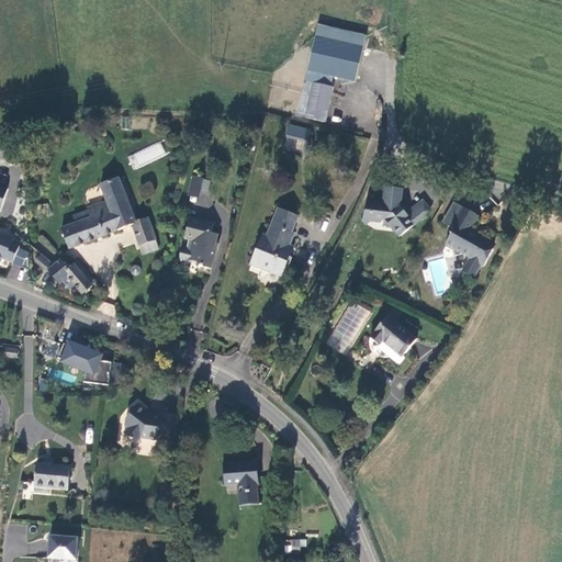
[(329,85),(332,74),(355,79),(366,34),(317,23),(304,79),(329,85)]
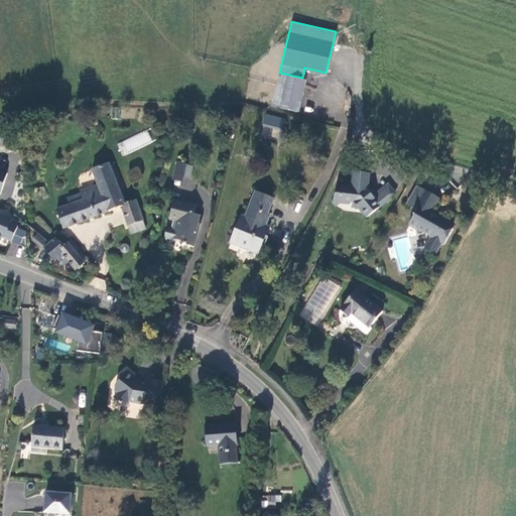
[(279,73),(272,104),(296,110),(303,78),(302,78),(279,73)]
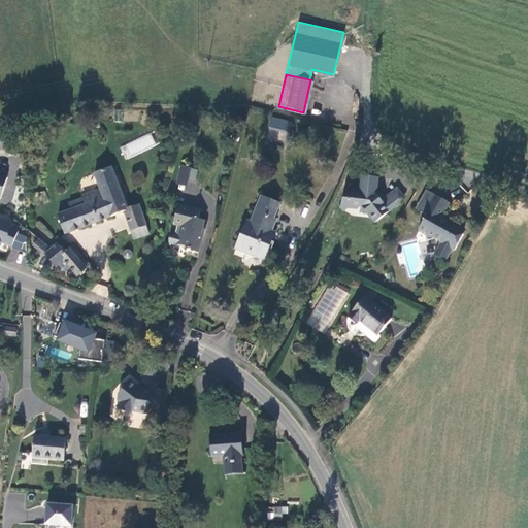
[(272,116),(270,122),(292,127),(293,122),(272,116)]
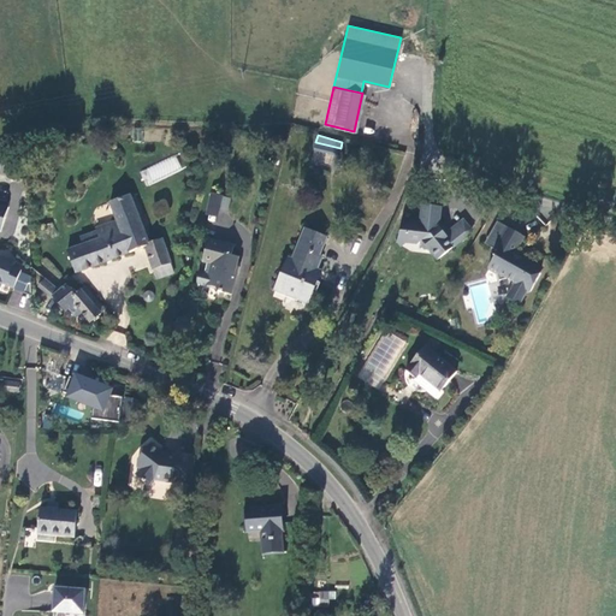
[(338,155),(341,148),(315,142),(314,149),(338,155)]
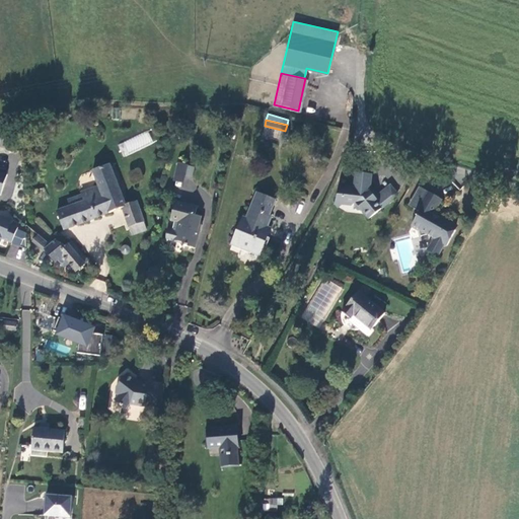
[(123,157),(154,142),(148,130),(117,145),(123,157)]
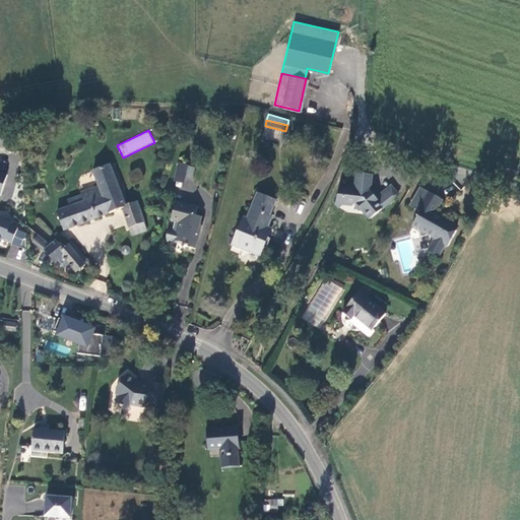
[(179,163),(175,179),(185,182),(192,179),(194,167),(179,163)]
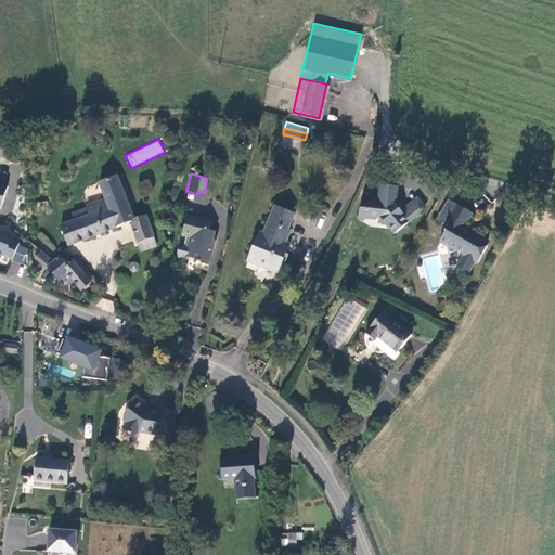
[(141,249),(157,243),(146,215),(134,219),(119,176),(100,182),(105,197),(88,204),(90,209),(81,213),(84,218),(63,226),(67,239),(68,243),(131,220),(141,249)]
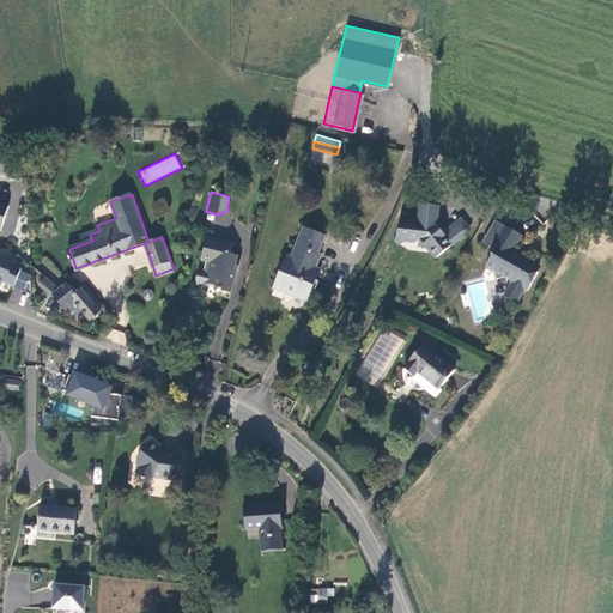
[(157,216),(170,208),(163,196),(150,204),(157,216)]
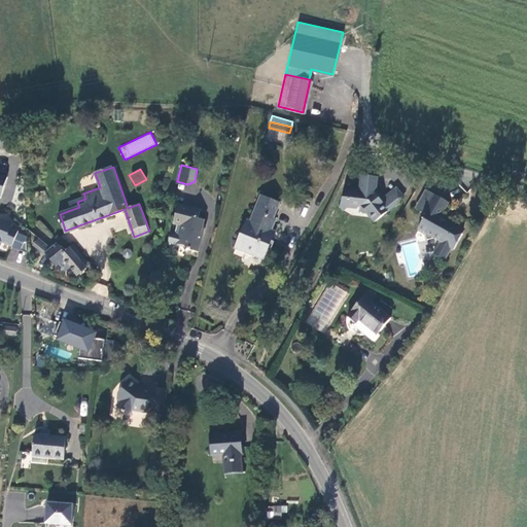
[(374,221),(400,202),(392,191),(381,200),(376,194),(378,176),(362,174),(360,190),(354,189),(346,195),(352,203),(361,205),(361,209),(364,213),(367,214),(374,221)]
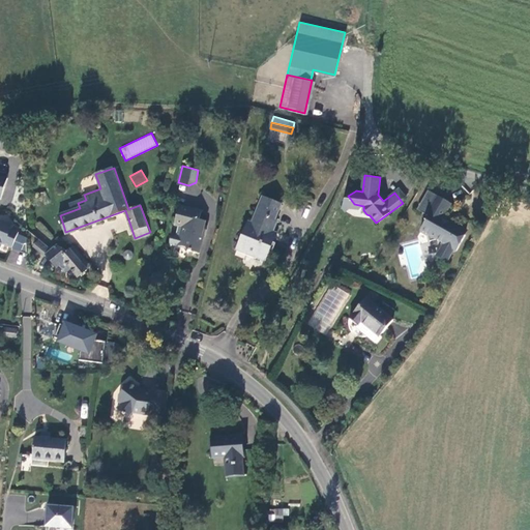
[(400,188),(394,193),(403,203),(406,197),(400,188)]
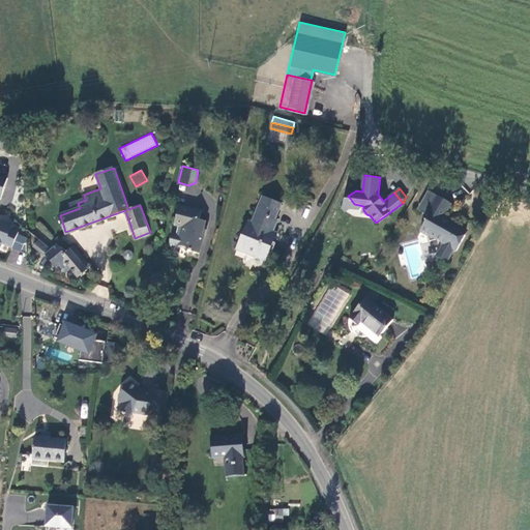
[(417,209),(427,214),(438,196),(429,190),(417,209)]
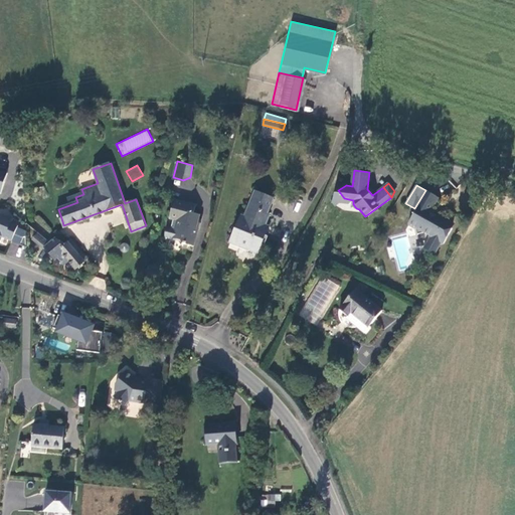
[(250,247),(259,251),(265,237),(263,237),(266,230),(264,229),(266,223),(270,214),(269,213),(275,197),(255,189),(245,215),(241,213),(230,238),(238,241),(237,244),(249,249),(250,247)]
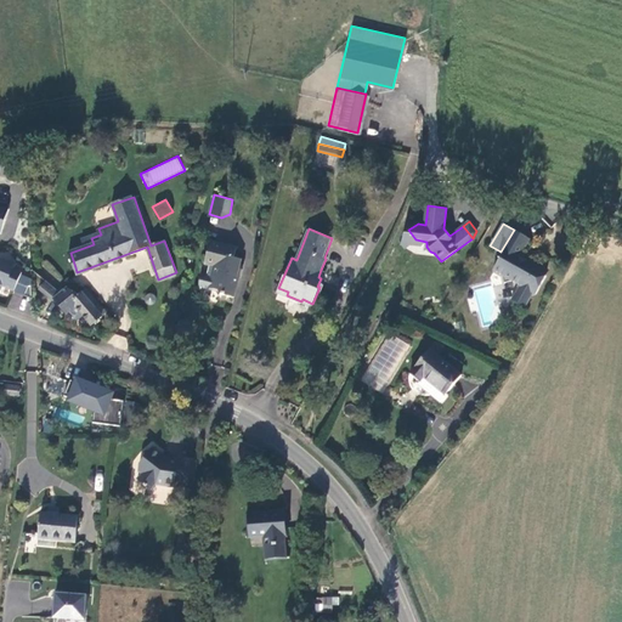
[(416,239),(408,230),(406,231),(402,242),(405,247),(416,239)]
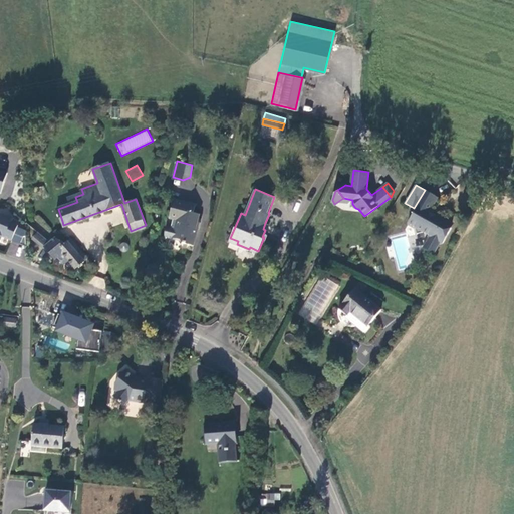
[(429,213),(438,198),(425,190),(414,208),(416,209),(408,223),(415,227),(417,234),(424,232),(430,236),(423,248),(434,254),(441,242),(443,243),(452,228),(449,227),(451,223),(439,216),(430,218),(429,213)]
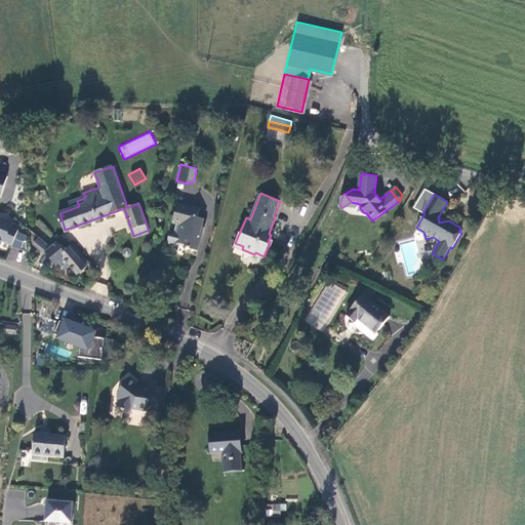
[(184,245),(186,248),(197,251),(202,231),(200,230),(203,217),(198,216),(200,209),(177,203),(172,223),(182,225),(178,233),(174,232),(170,234),(167,244),(171,245),(171,242),(184,245)]
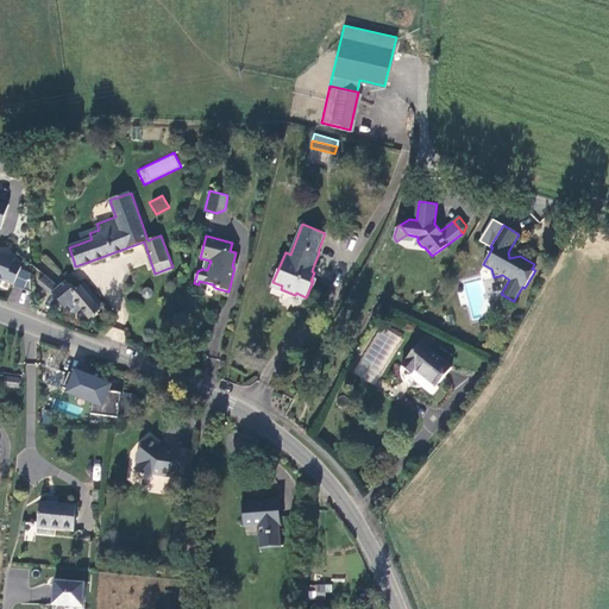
[(0,278),(14,286),(22,269),(23,268),(13,263),(16,259),(1,253),(0,253),(0,278)]
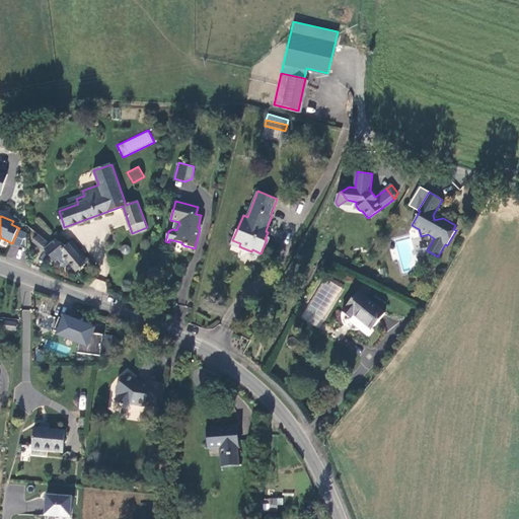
[(26,232),(18,229),(12,243),(21,246),(24,238),(27,238),(26,232)]
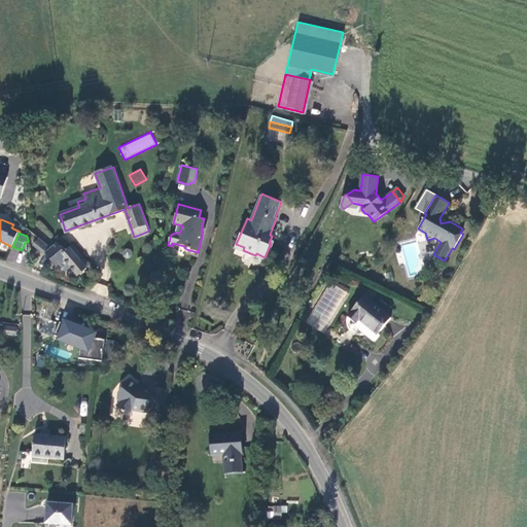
[(37,237),(31,245),(42,253),(48,246),(37,237)]
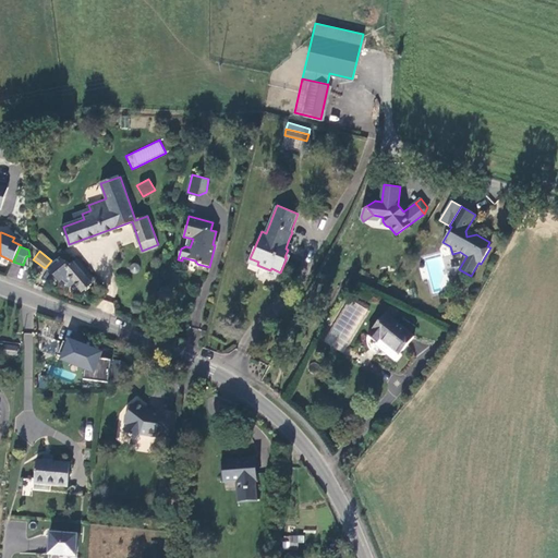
[(76,258),(70,264),(61,257),(49,268),(60,281),(62,279),(69,287),(75,281),(83,290),(95,279),(76,258)]
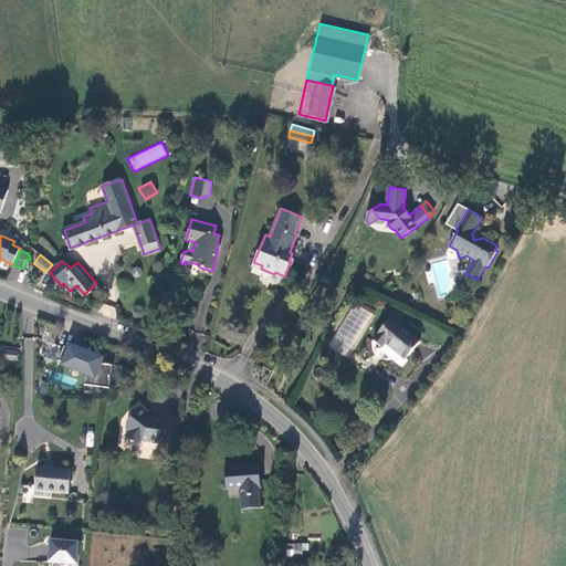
[(354,302),(327,344),(346,357),(374,315),(354,302)]
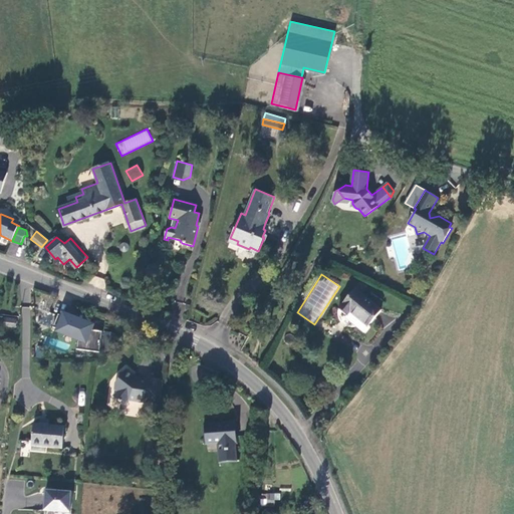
[(93,275),(89,283),(101,289),(105,281),(93,275)]
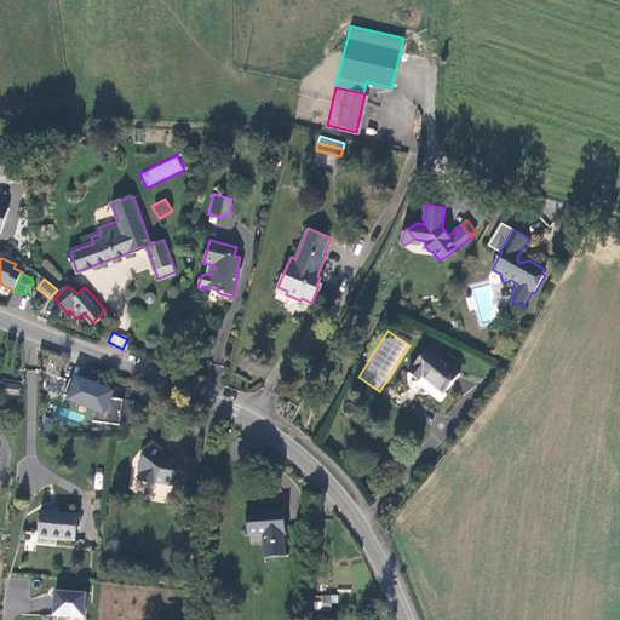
[(447,395),(446,391),(460,373),(429,346),(409,371),(419,378),(417,382),(441,402),(447,395)]
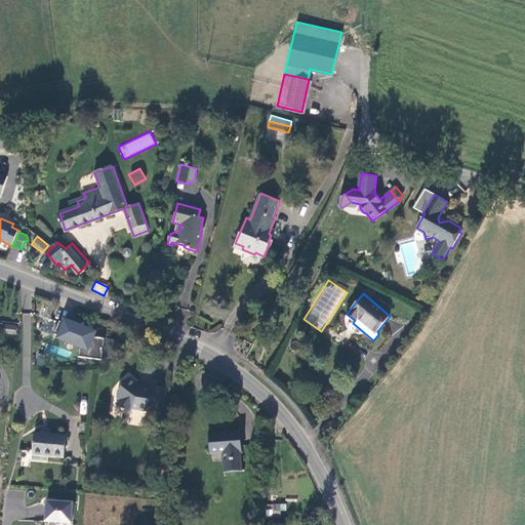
[(78,355),(98,361),(106,339),(94,335),(96,328),(62,317),(54,338),(80,347),(78,355)]
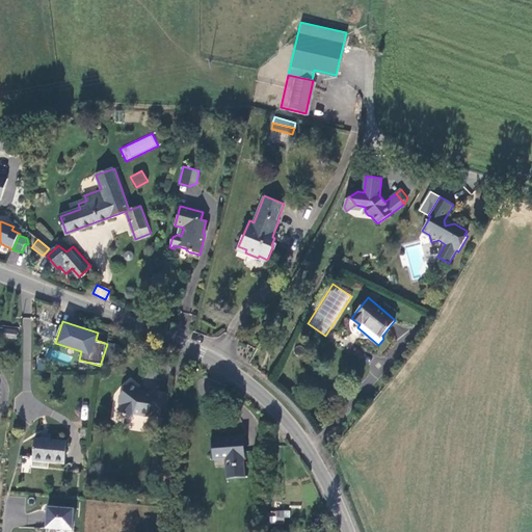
[(17,330),(5,329),(5,338),(17,339),(17,330)]
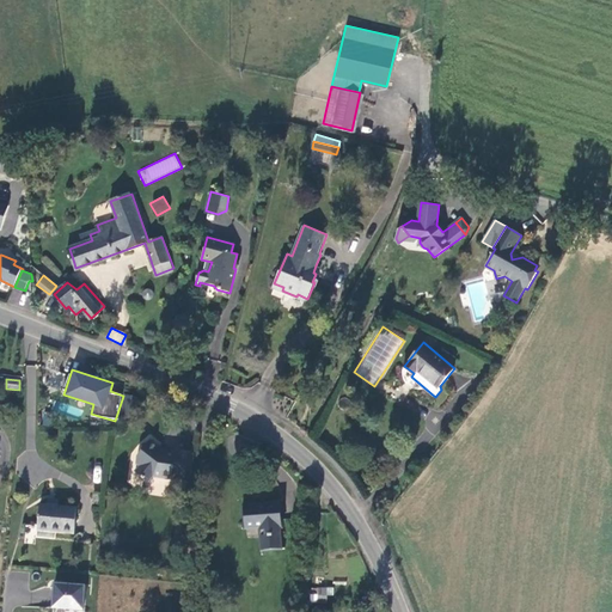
[(148,483),(155,476),(171,478),(171,476),(188,478),(193,453),(173,451),(173,452),(163,451),(150,439),(147,441),(141,442),(142,447),(136,456),(139,467),(136,472),(148,483)]
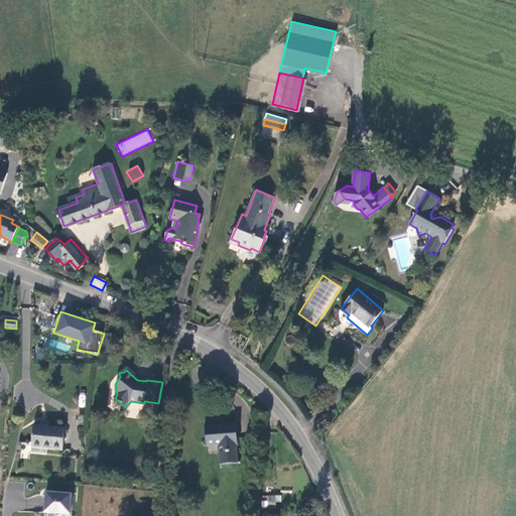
[(218,443),(219,464),(237,463),(235,442),(238,442),(236,424),(205,426),(206,444),(218,443)]
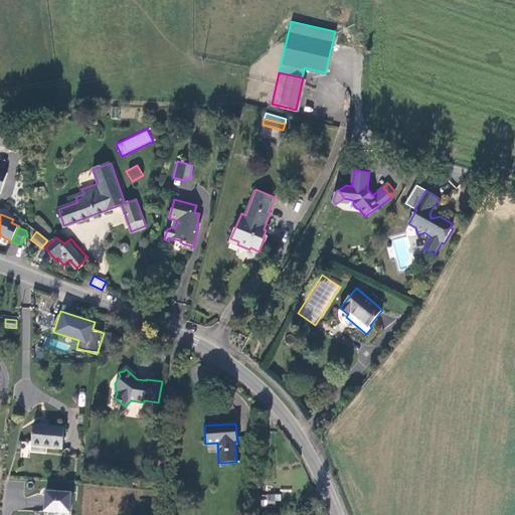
[(46,445),(46,447),(62,449),(64,428),(34,424),(32,444),(46,445)]
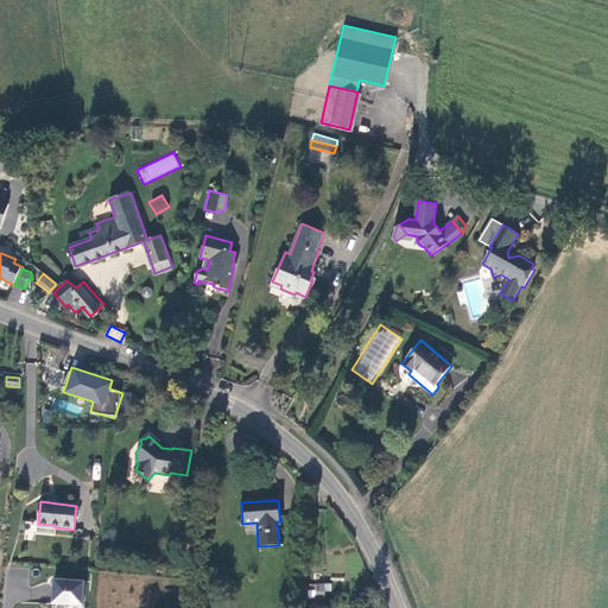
[(54,605),(70,606),(70,607),(81,607),(83,607),(86,583),(56,581),(54,605)]
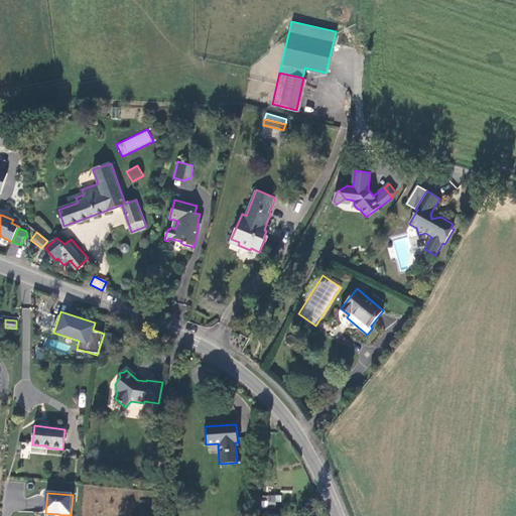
[(262,494),(261,507),(278,509),(279,496),(262,494)]
